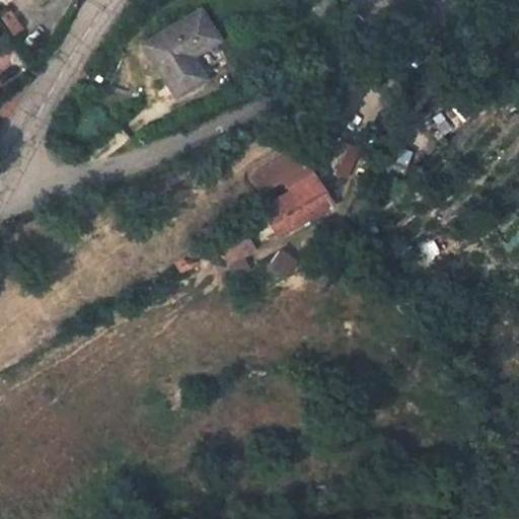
[(135,49),(166,102),(197,85),(183,62),(211,47),(193,16),(135,49)]
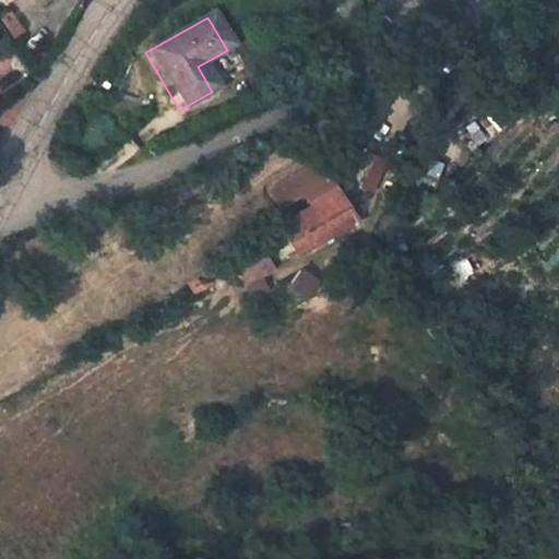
[(300,253),(356,219),(335,190),(280,222),(300,253)]
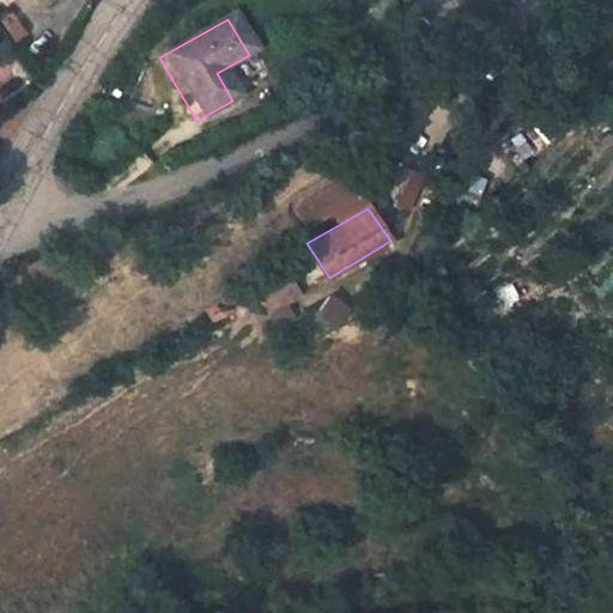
[(255,296),(268,314),(301,293),(278,255),(243,278),(255,296)]
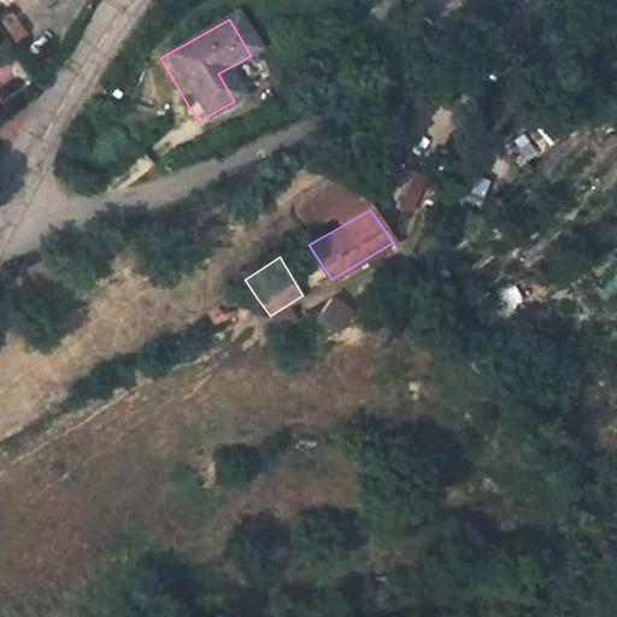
[(257,298),(245,280),(204,306),(215,324),(257,298)]
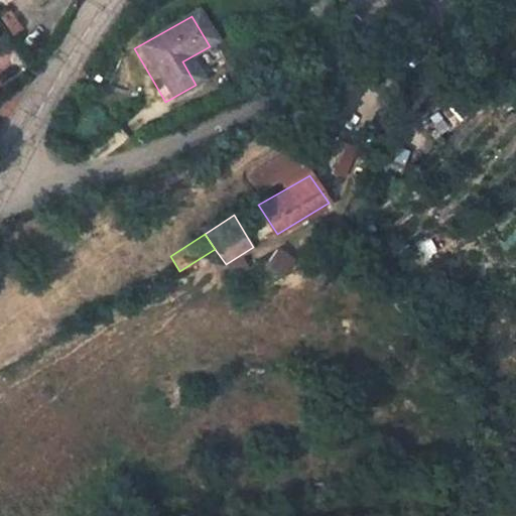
[(278,245),(266,264),(283,275),(295,256),(278,245)]
